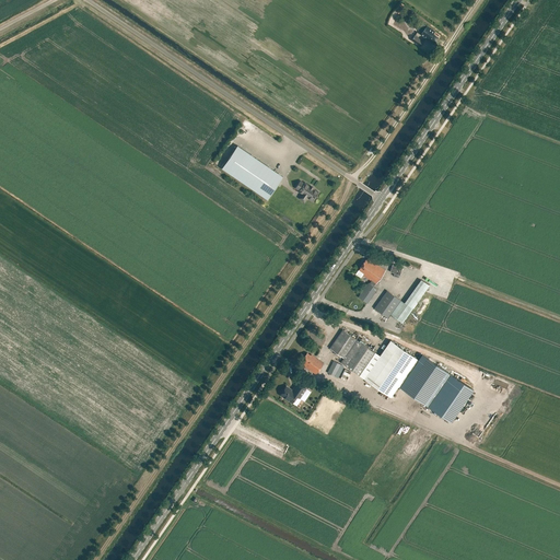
[(427,25),(422,32),(421,34),(427,38),(426,38),(433,44),(438,37),(432,34),(434,31),(432,30),(427,25)]
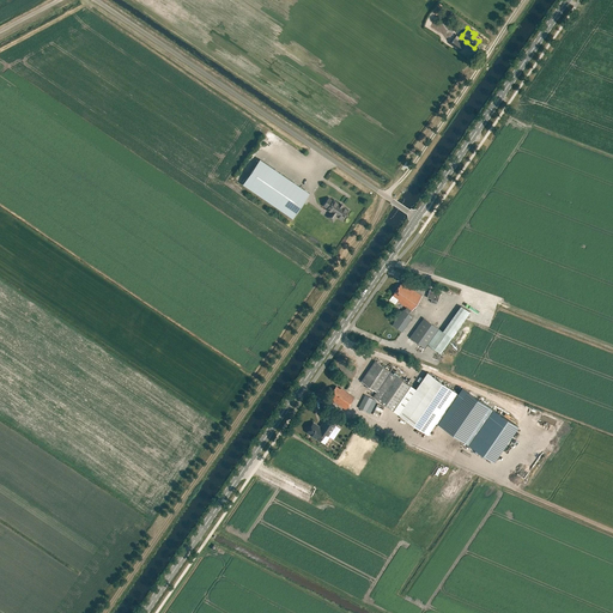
[(460,52),(463,46),(453,38),(449,43),(460,52)]
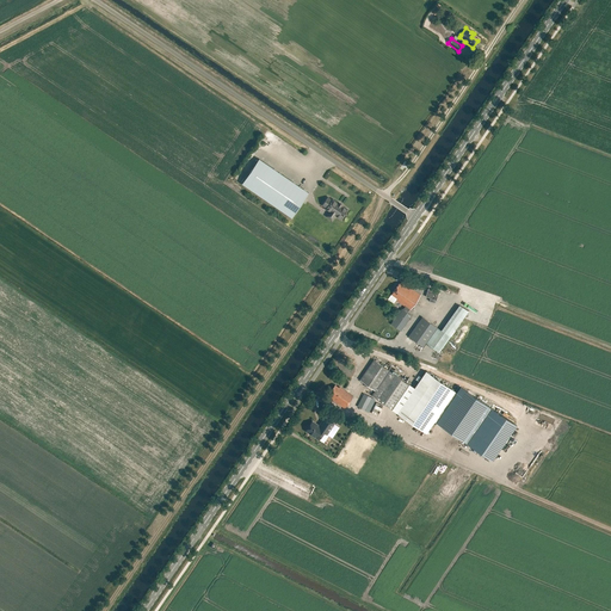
[(259,159),(242,184),(291,217),(308,192),(259,159)]
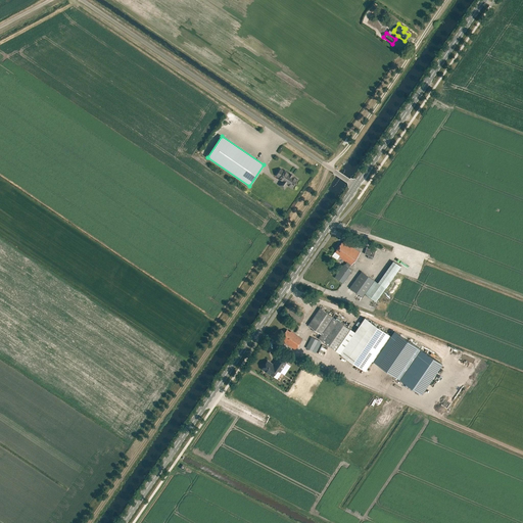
[(280,170),(276,176),(280,178),(279,179),(282,181),(281,182),(286,185),(287,184),(291,187),(297,180),(293,177),(293,176),(289,173),(289,174),(284,171),(284,172),(280,170)]
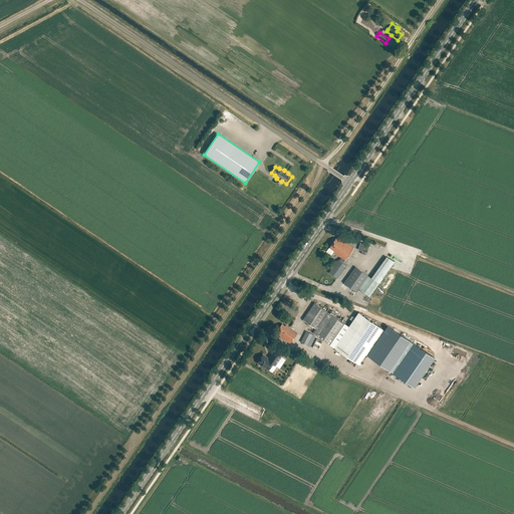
[(344,260),(345,260),(353,248),(343,241),(337,237),(336,238),(329,247),(334,251),(333,252),(340,258),(339,260),(338,259),(329,272),(337,278),(346,265),(342,262),(344,260)]
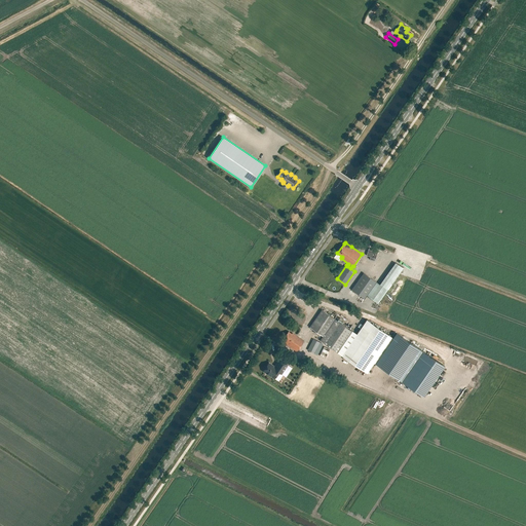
[(366,255),(375,258),(378,250),(368,248),(366,255)]
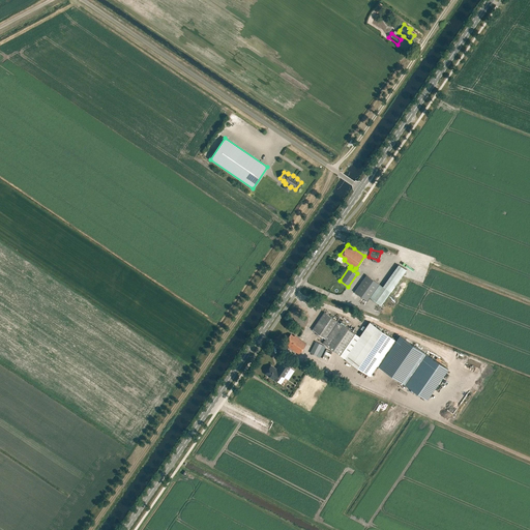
[(366,274),(354,292),(366,301),(370,298),(381,306),(390,292),(383,287),(379,284),(366,274)]
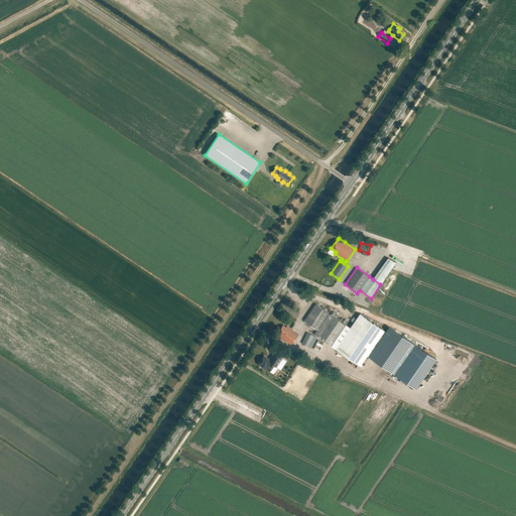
[(315,304),(304,320),(317,330),(314,334),(331,346),(345,325),(315,304)]
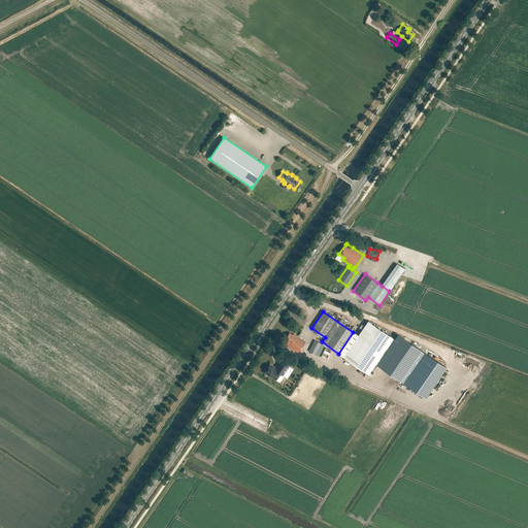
[(358,335),(343,357),(368,374),(375,364),(424,397),(446,367),(398,334),(394,339),(393,338),(368,321),(358,335)]
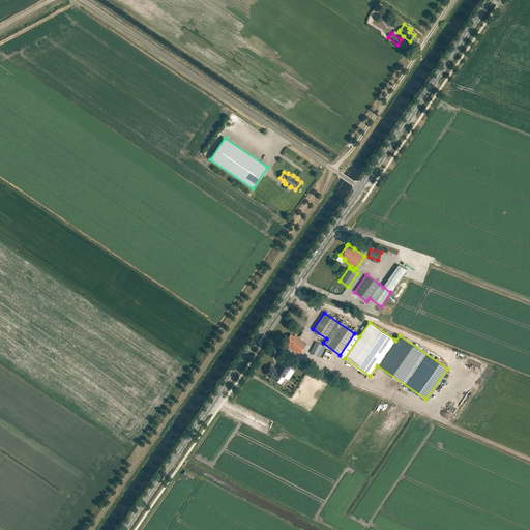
[(294,336),(291,333),(285,343),(289,346),(288,347),(299,354),(306,344),(295,335),(294,336)]
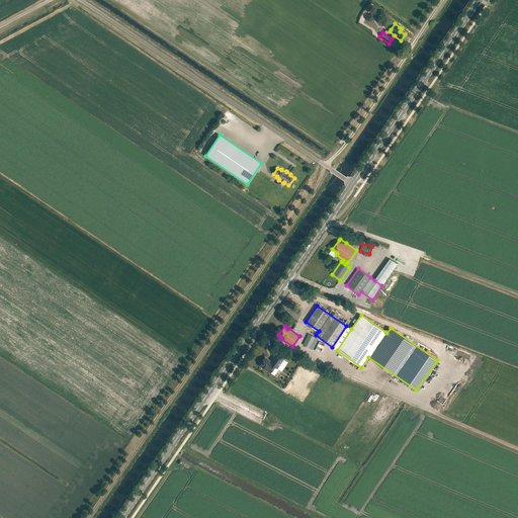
[(308,334),(303,345),(309,348),(315,337),(308,334)]
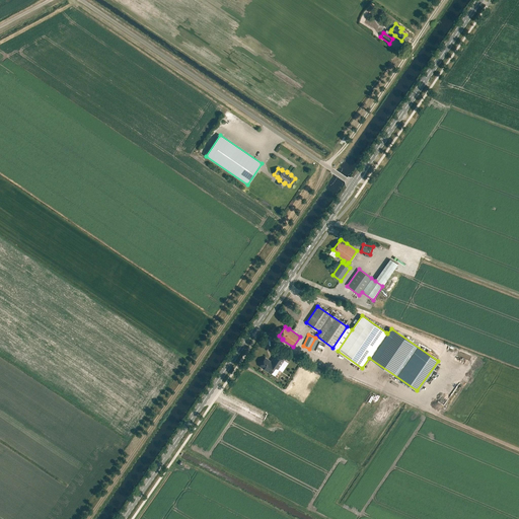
[(321,352),(324,344),(318,342),(315,350),(321,352)]
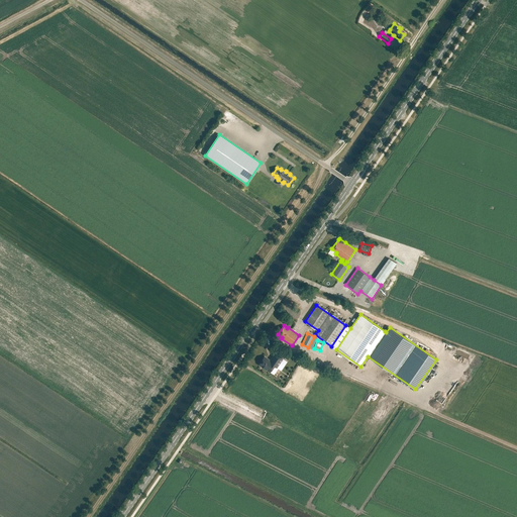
[(277,368),(282,358),(275,353),(270,360),(264,356),(262,359),(261,360),(260,363),(260,364),(259,365),(270,372),(274,366),(277,368)]
